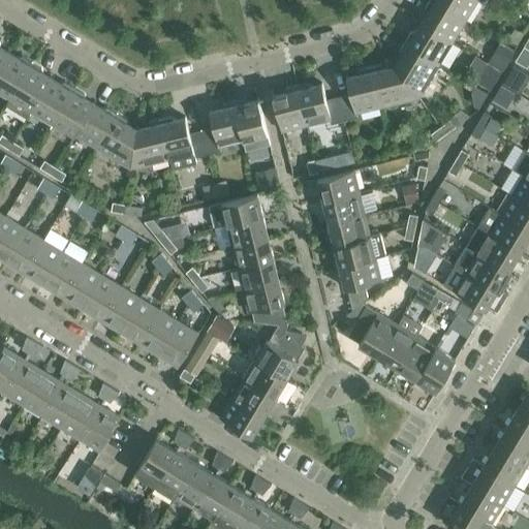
[(430,0),(425,8),(426,13),(421,23),(453,41),(466,21),(432,0),(430,0)]
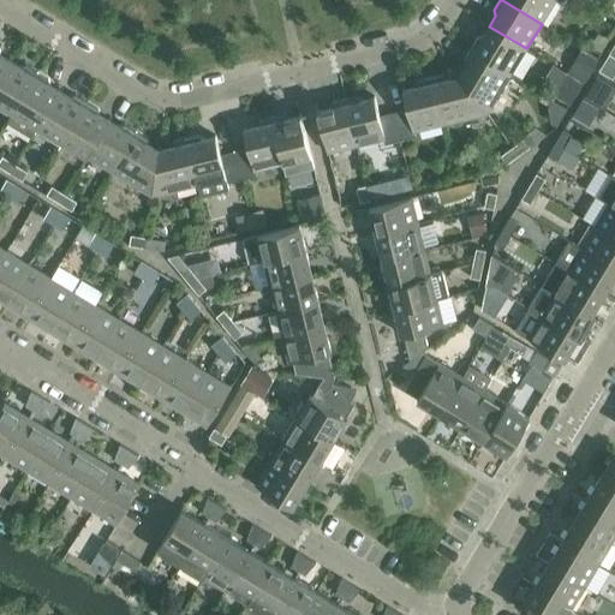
[(502,0),(542,24),(555,0),(556,0),(561,3),(561,0),(502,0)]
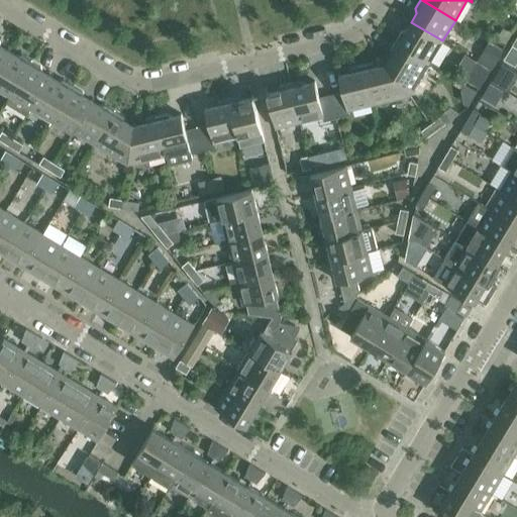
[(407,30),(402,31),(396,40),(430,62),(442,40),(411,22),(407,30)]
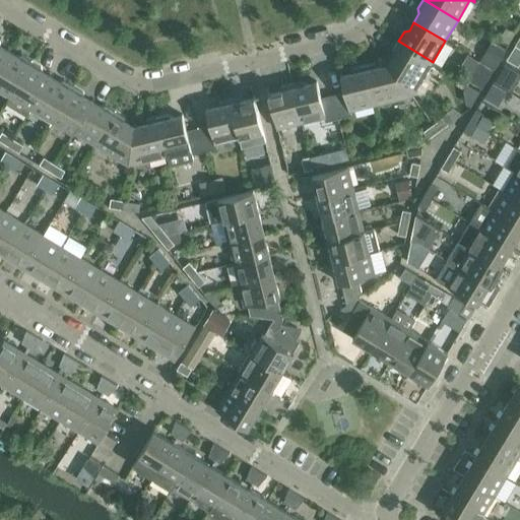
[(1,46),(0,41),(0,66),(9,51),(1,46)]
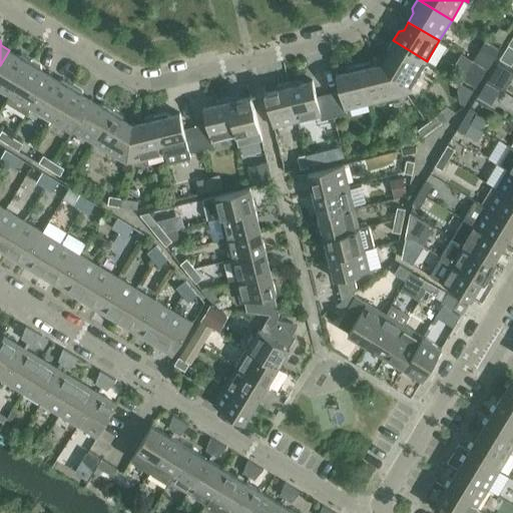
[(387,50),(389,54),(384,63),(407,94),(427,61),(393,40),(387,50)]
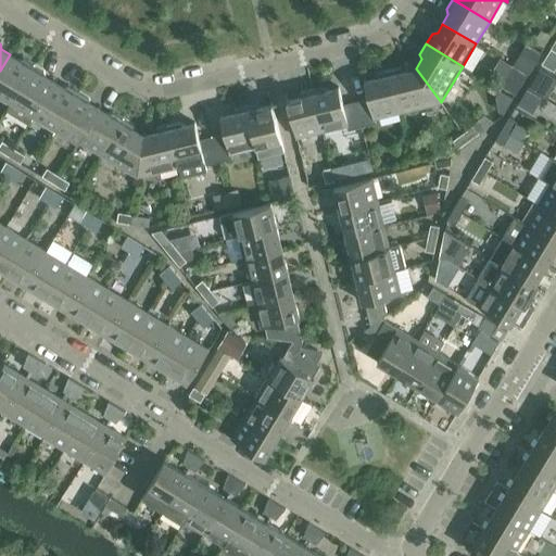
[(525,43),(512,65),(519,71),(527,75),(534,63),(541,53),(525,43)]
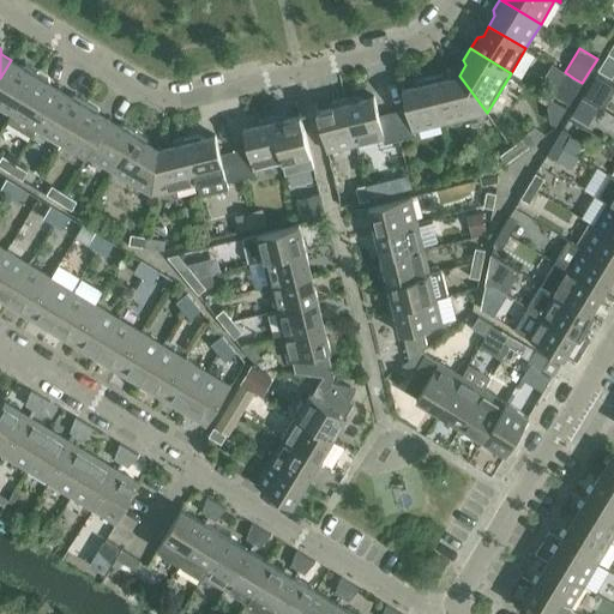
[(601,66),(609,71),(613,62),(613,54),(609,52),(601,66)]
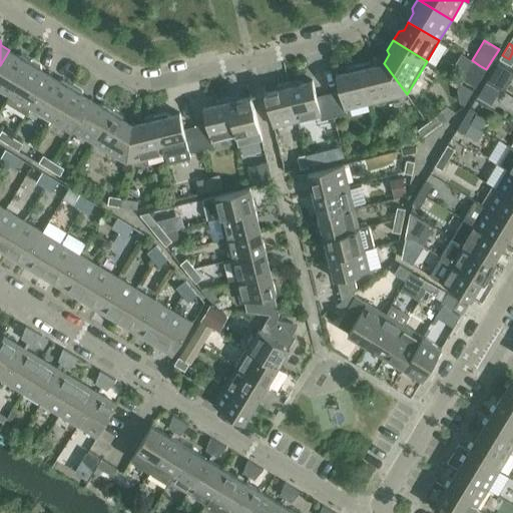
[(22,53),(17,55),(9,50),(0,65),(0,86),(11,93),(32,59),(22,53)]
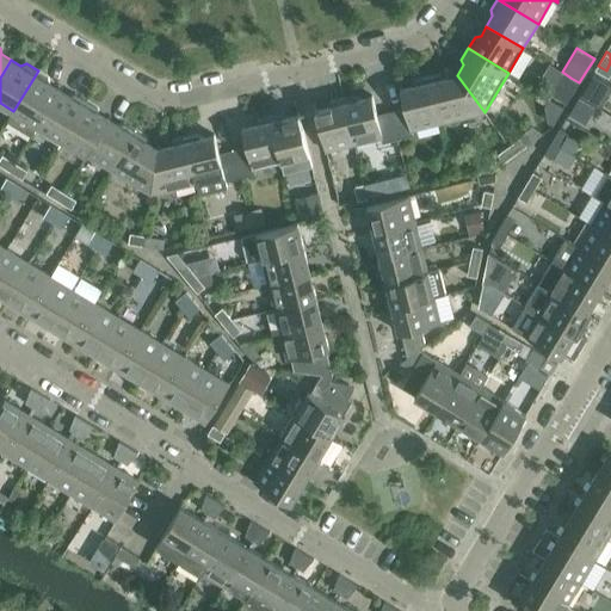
[(50,84),(49,78),(38,71),(13,111),(7,122),(32,136),(38,125),(60,90),(50,84)]
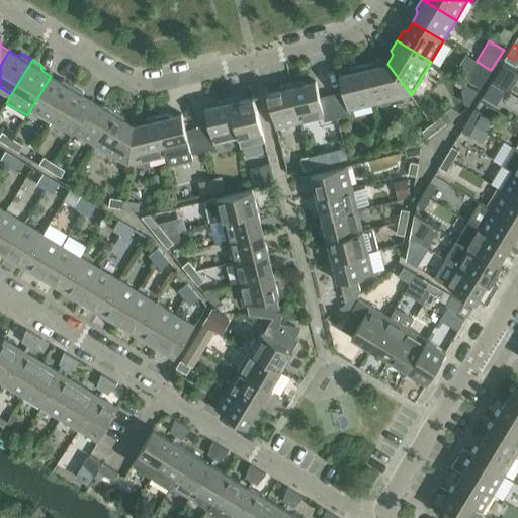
[(491,70),(484,66),(477,61),(466,78),(481,87),(491,70)]
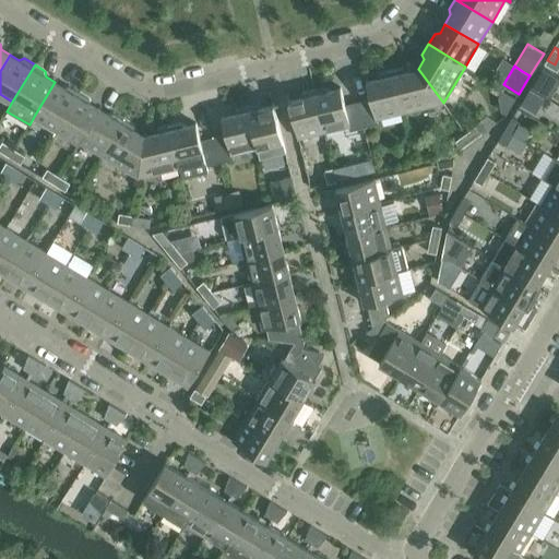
[(418,69),(407,71),(403,68),(392,71),(402,113),(443,103),(418,69)]
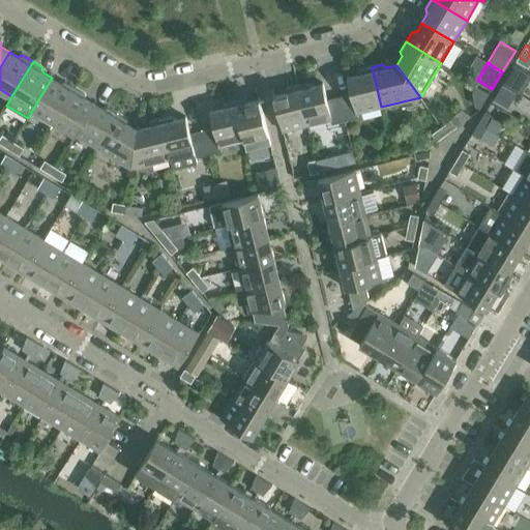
[(360,70),(357,75),(347,77),(351,93),(340,96),(345,121),(358,118),(357,113),(381,107),(372,67),(360,70)]
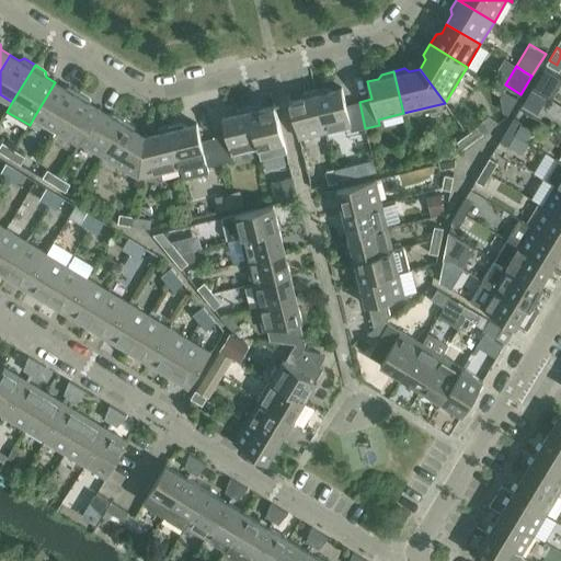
[(69,86),(65,88),(55,82),(35,115),(57,129),(80,92),(69,86)]
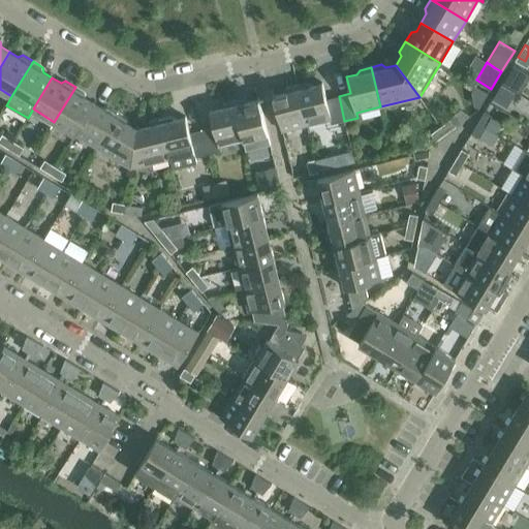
[(327,99),(322,83),(312,86),(308,83),(297,85),(307,125),(331,119),(332,124),(344,121),(339,96),(327,99)]
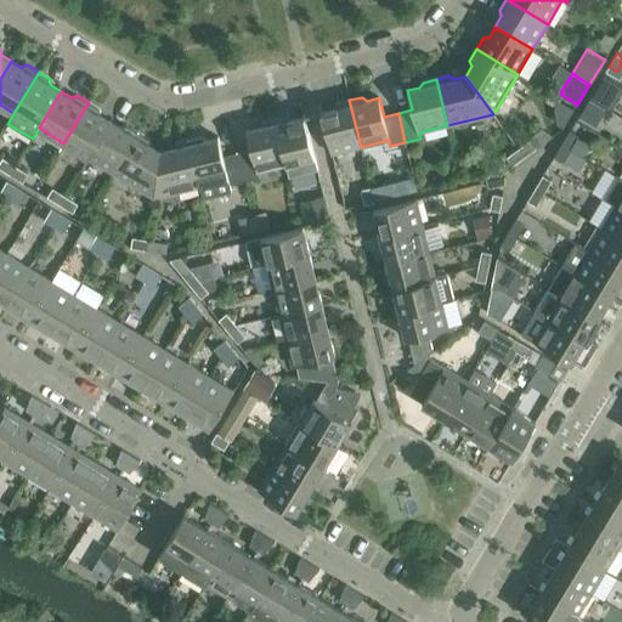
[(582,111),(580,116),(595,125),(606,109),(598,105),(589,99),(582,111)]
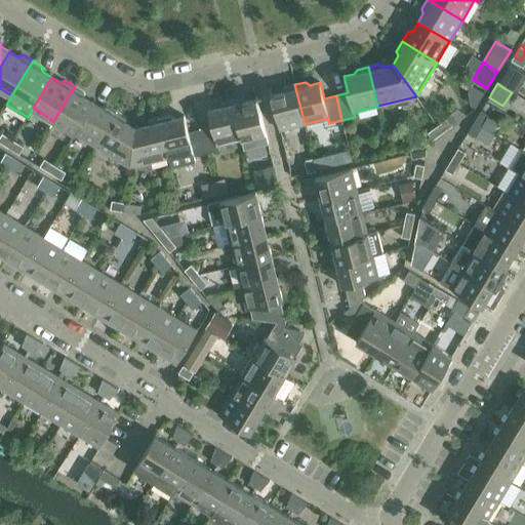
[(284,87),(281,91),(271,94),(280,130),(305,124),(294,84),(284,87)]
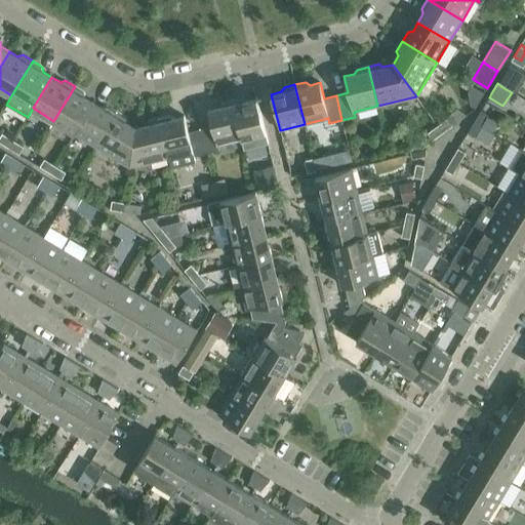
[(85,96),(84,92),(75,86),(53,121),(75,133),(93,102),(85,96)]
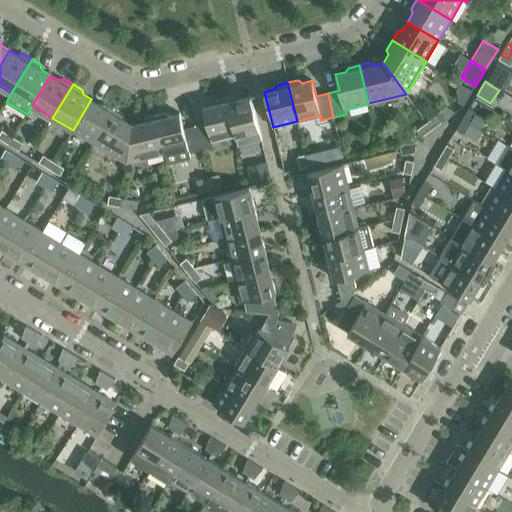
[(262,140),(251,95),(241,98),(237,95),(226,98),(236,136),(238,146),(262,140)]
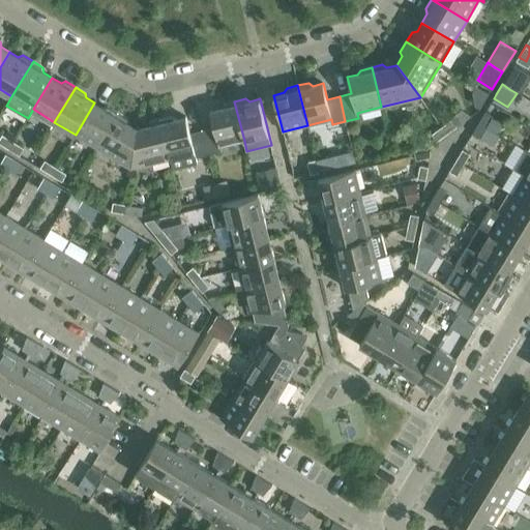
[(222,151),(221,147),(244,141),(234,101),(223,104),(221,109),(210,111),(214,127),(202,130),(208,154),(222,151)]
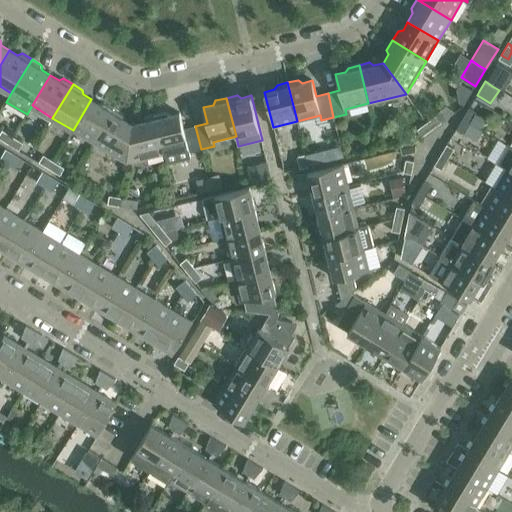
[(105,103),(100,104),(91,99),(73,130),(93,143),(114,109),(105,103)]
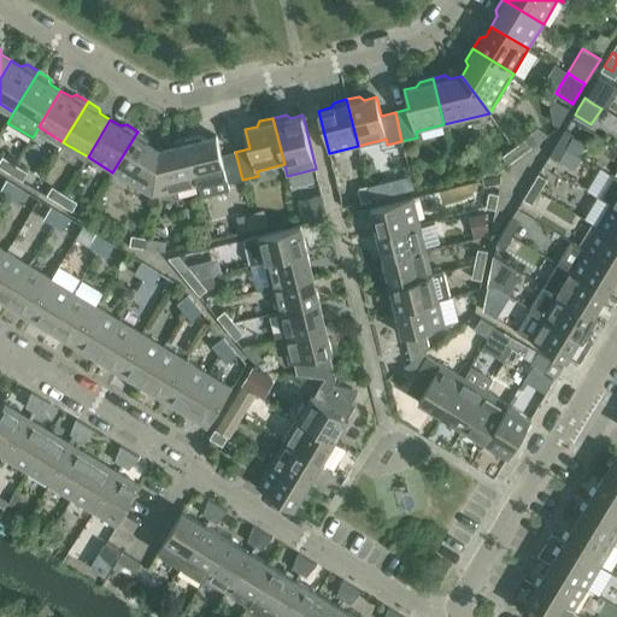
[(515,148),(519,156),(550,134),(541,128),(515,148)]
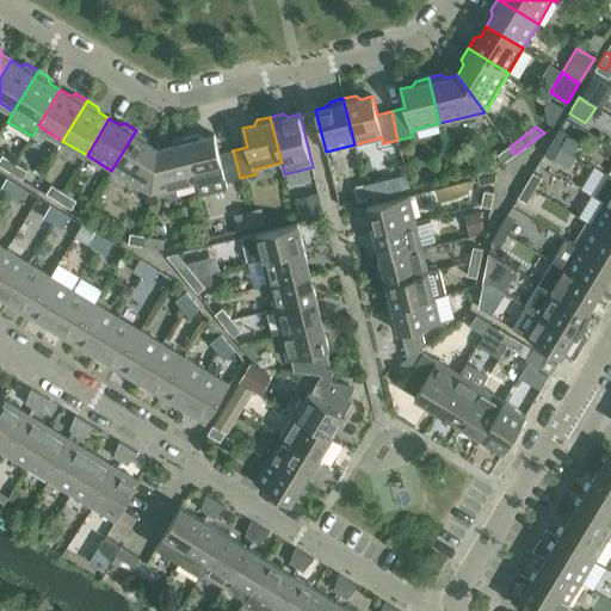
[(568,134),(560,129),(553,141),(561,147),(568,134)]
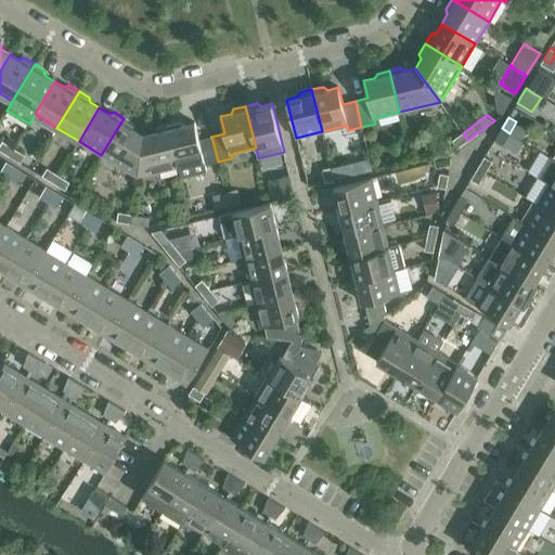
[(144,134),(134,129),(133,124),(124,118),(101,155),(138,177),(144,134)]
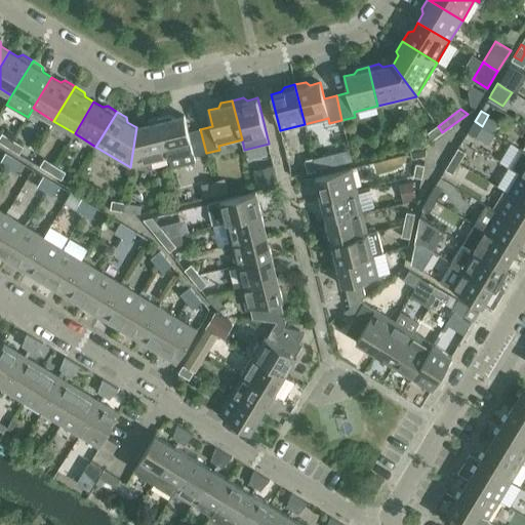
[(189,132),(185,116),(174,118),(169,115),(159,118),(168,158),(171,167),(195,162),(193,156),(206,153),(200,129),(189,132)]
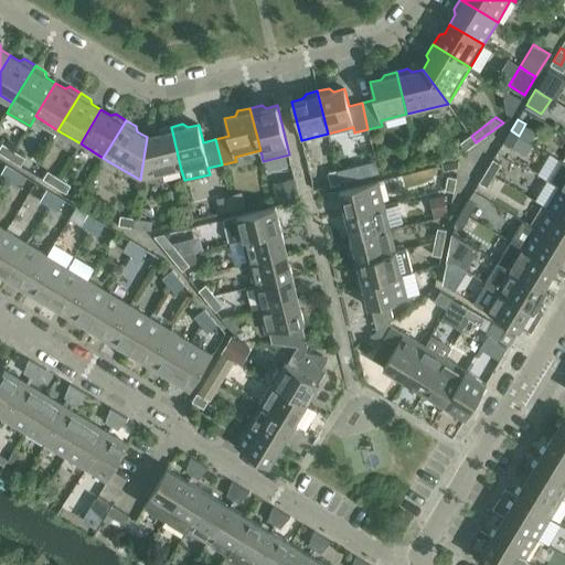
[(159,130),(157,135),(147,137),(140,180),(181,170),(171,127),(159,130)]
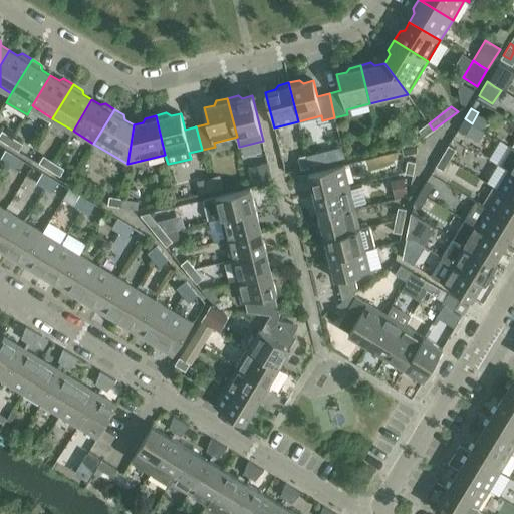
[(458,130),(466,134),(472,123),(465,118),(458,130)]
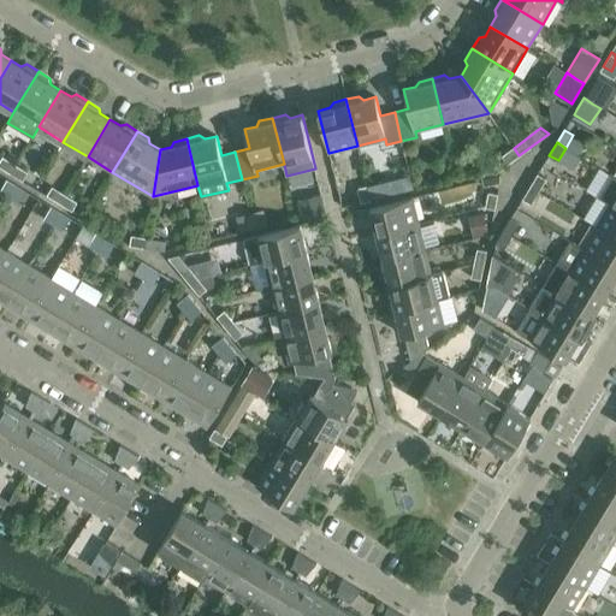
[(502,157),(508,165),(519,155),(514,148),(502,157)]
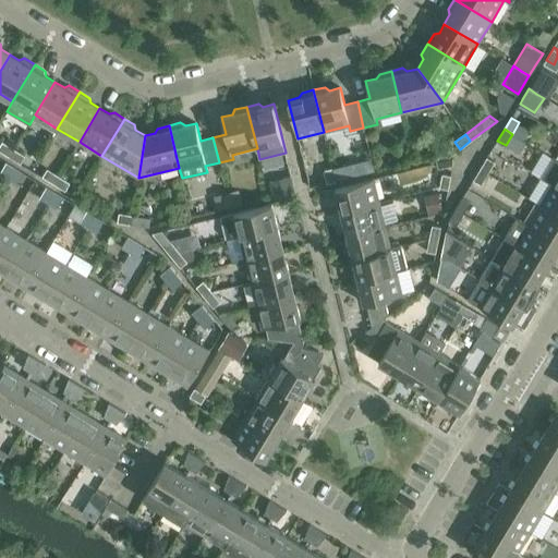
[(506,145),(505,146),(520,155),(528,143),(512,134),(506,145)]
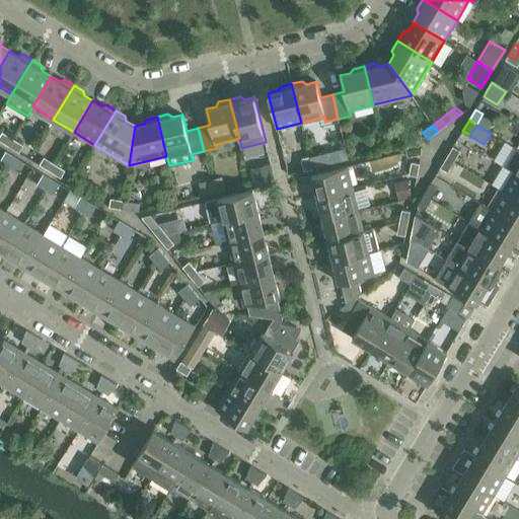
[(2,133),(0,136),(0,140),(9,146),(13,139),(2,133)]
